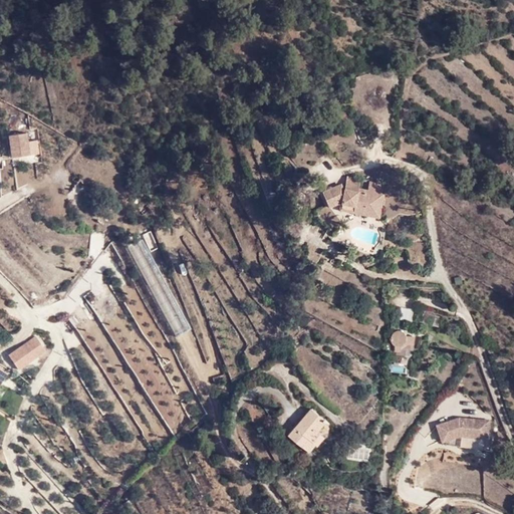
[(26,133),(8,136),(11,156),(28,154),(26,133)]
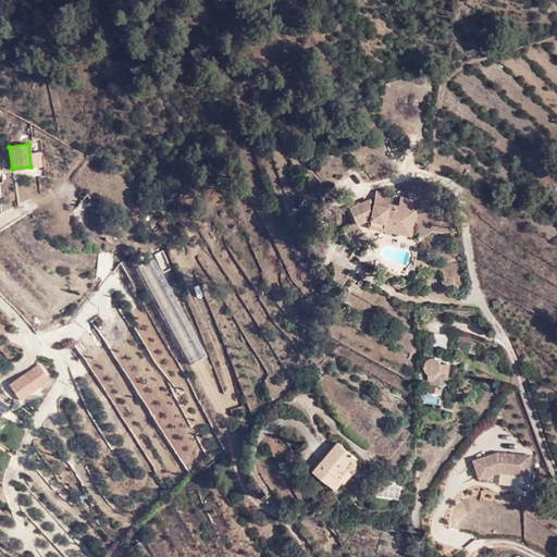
[(384,208),(385,202),(387,193),(375,189),(372,205),(384,208)]
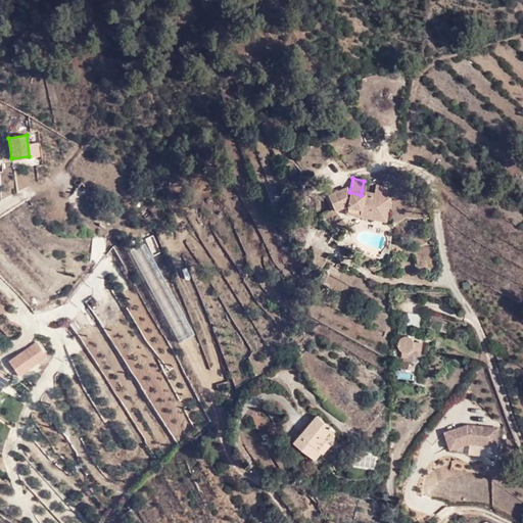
[(345,187),(326,196),(333,211),(342,208),(345,208),(361,212),(361,209),(370,211),(371,204),(375,206),(375,207),(386,211),(390,197),(362,190),(361,195),(349,192),(348,192),(345,187)]
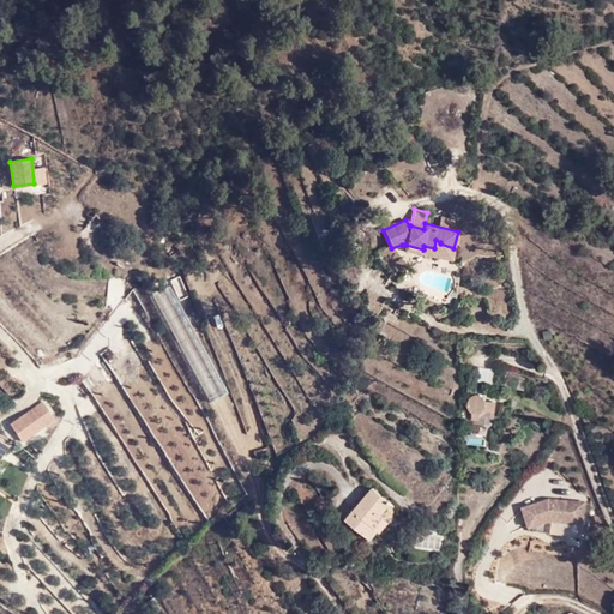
[(169,254),(178,248),(172,240),(163,247),(169,254)]
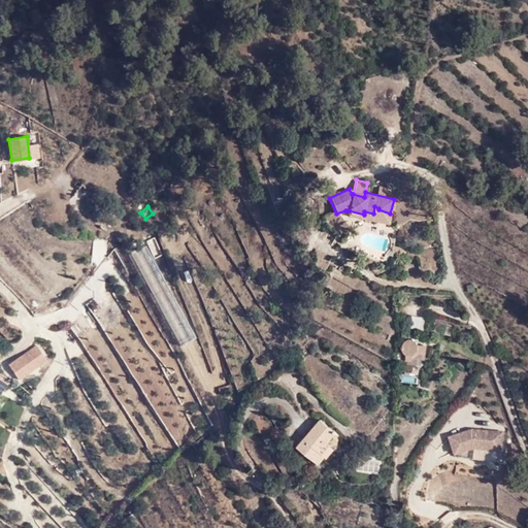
[(364,215),(363,220),(387,226),(390,213),(378,209),(378,208),(374,206),(373,213),(364,211),(364,215)]
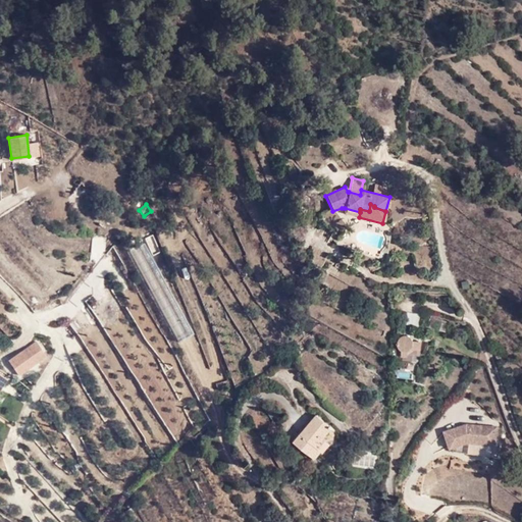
[(360,212),(345,208),(343,214),(359,217),(360,212)]
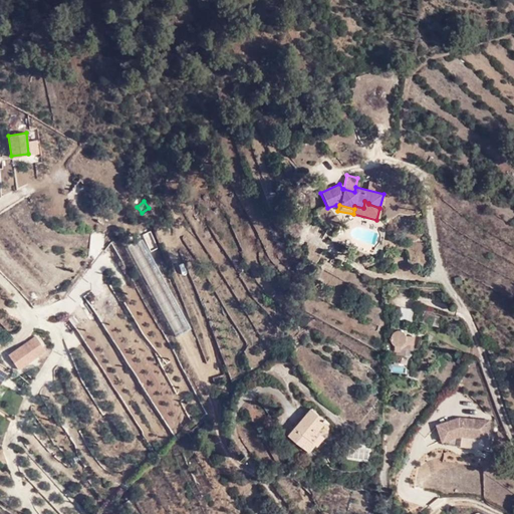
[(409,340),(408,336),(406,332),(402,331),(398,331),(395,333),(393,336),(393,341),(395,344),(396,345),(396,350),(402,351),(403,346),(405,345),(407,343),(409,340)]
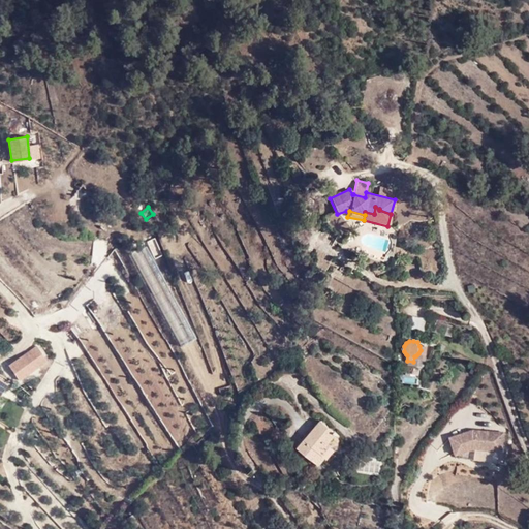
[(19,379),(47,362),(36,346),(8,364),(19,379)]
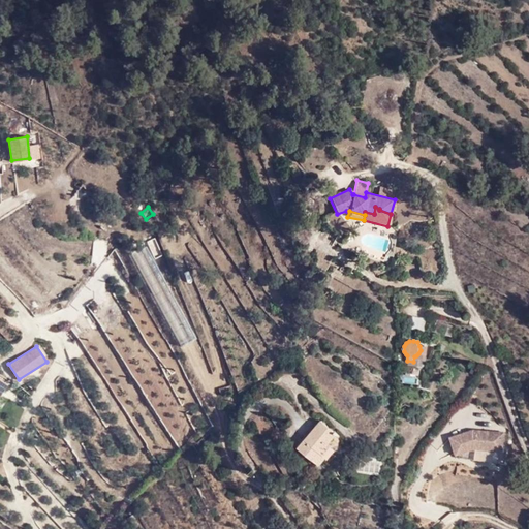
[(369,432),(385,412),(379,407),(363,427),(369,432)]
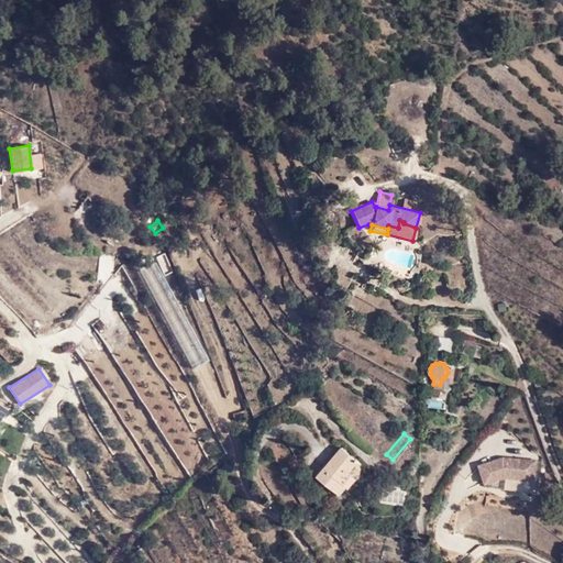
[(348,475),(357,463),(341,449),(319,476),(340,494),(346,486),(349,488),(355,481),(348,475)]
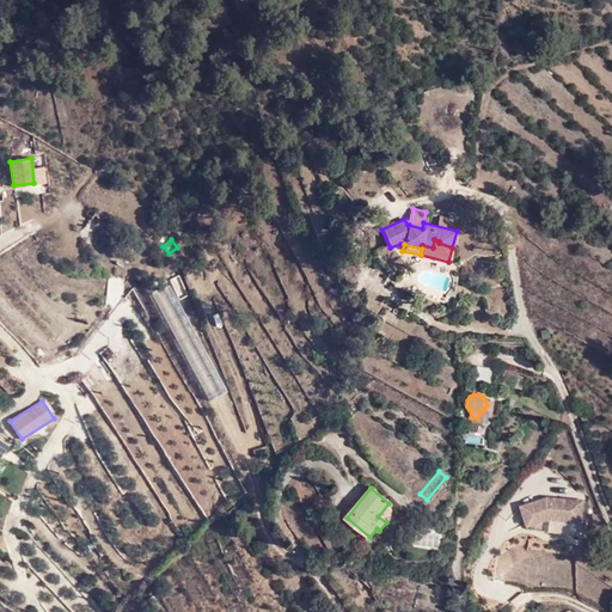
[(546,499),(520,507),(526,526),(546,520),(581,522),(582,501),(546,499)]
